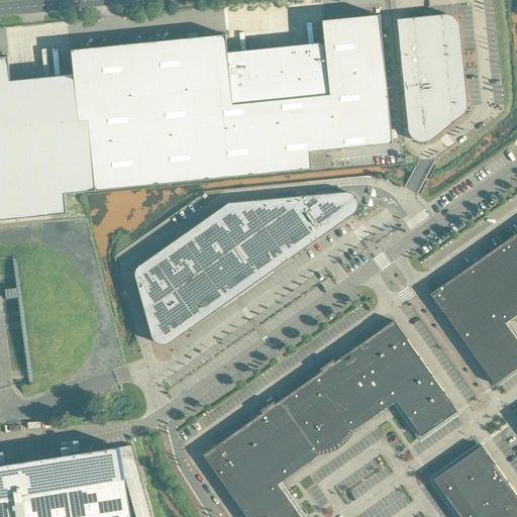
[(440,15),(397,19),(408,127),(408,130),(409,132),(410,134),(412,136),(413,138),(415,140),(417,141),(420,142),(422,142),(425,142),(427,142),(429,141),(432,140),(463,115),(464,113),(467,111),(468,109),(468,106),(468,103),(460,27),(459,25),(459,22),(457,20),(456,18),(454,17),(451,15),(449,15),(447,14),(444,14),(440,15)]
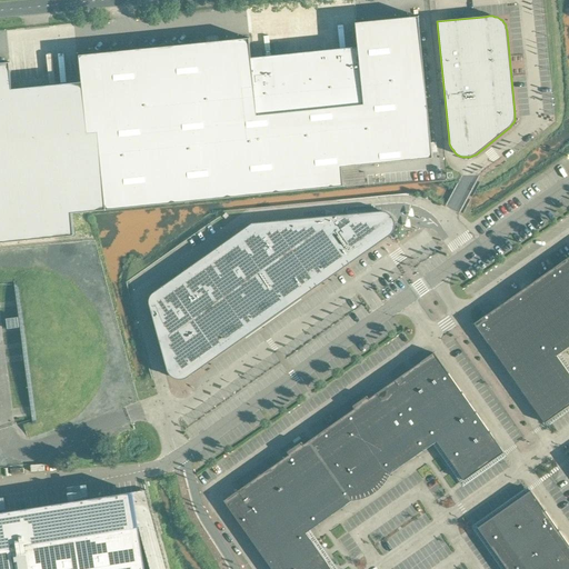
[(432,158),(418,17),(356,23),(358,47),(251,58),(249,38),(79,56),(82,82),(62,85),(12,89),(10,62),(0,62),(0,242),(75,236),(72,213),(92,211),(106,210),(343,186),(342,167),(432,158)]
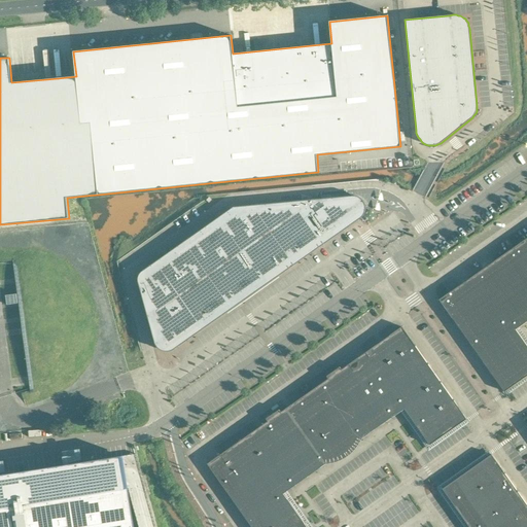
[(338,197),(302,201),(329,240),(361,218),(363,216),(364,214),(365,212),(365,210),(366,208),(365,206),(365,204),(364,202),(362,200),(361,198),(359,197),(357,197),(354,196),(352,196),(338,198),(338,197)]
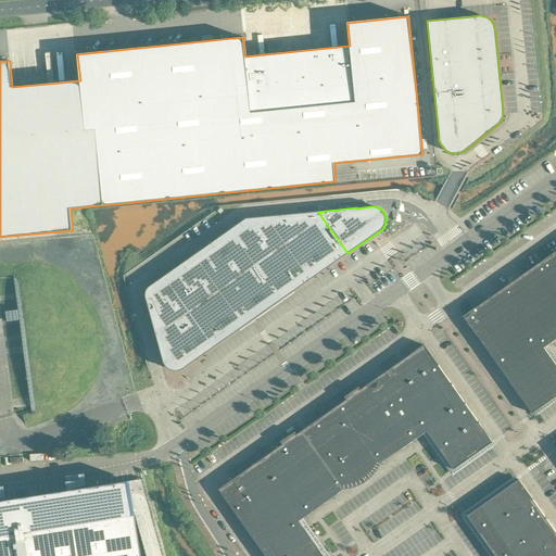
[(348,253),(318,212),(245,218),(297,290),(348,253)]
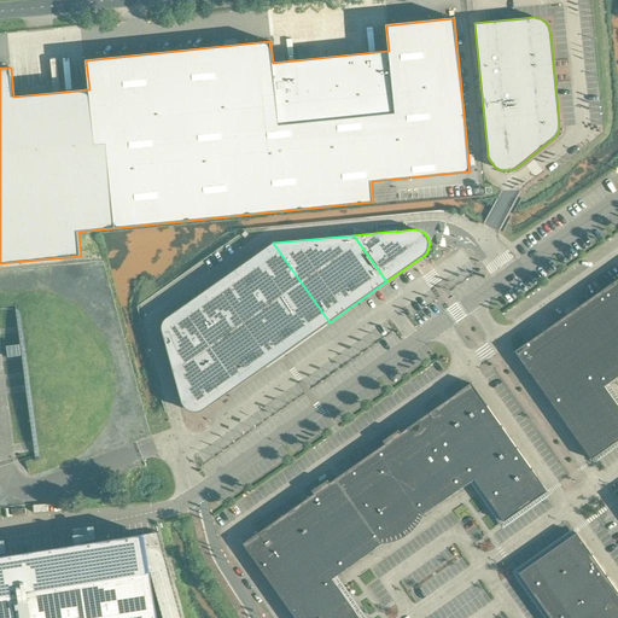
[(297,345),(330,322),(273,243),(242,266),(297,345)]
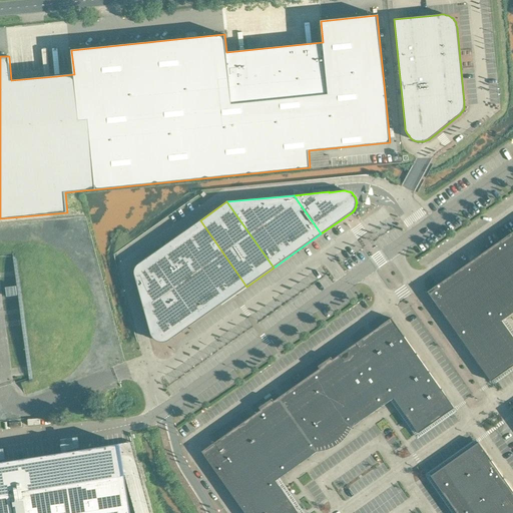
[(219,305),(246,287),(200,220),(173,238),(217,302),(219,305)]
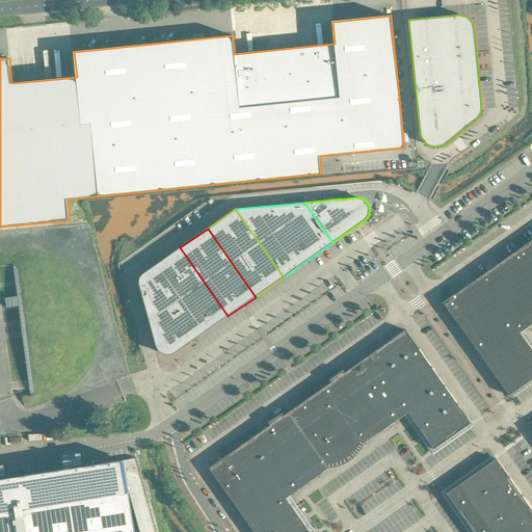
[(531,240),(444,302),(505,389),(515,391),(531,378),(531,348),(521,333),(531,323),(531,240)]
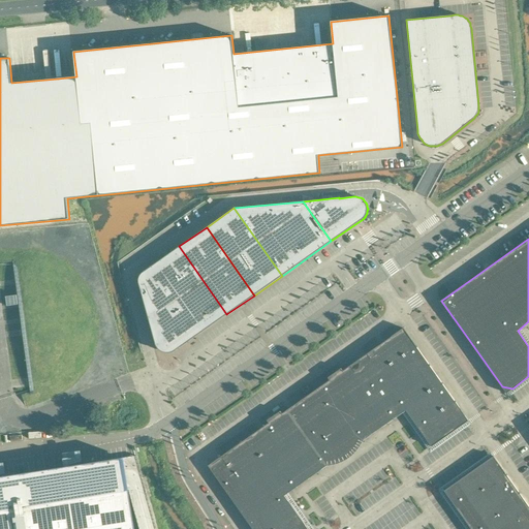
[(510,239),(505,243),(510,249),(516,246),(510,239)]
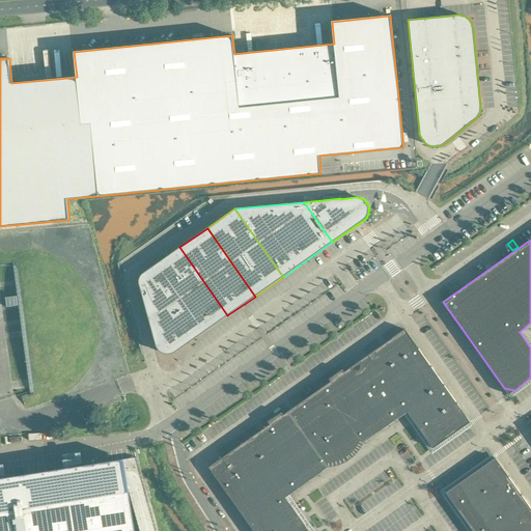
[(200,335),(227,315),(225,312),(179,247),(152,267),(200,335)]
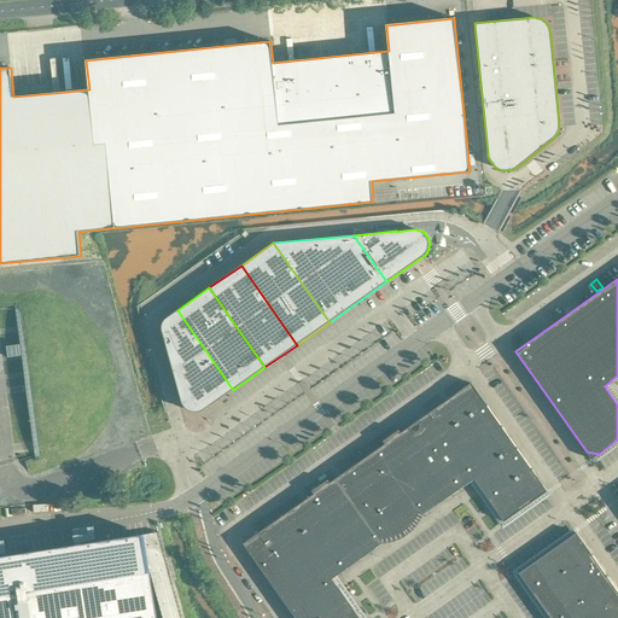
[(205,409),(233,390),(178,310),(167,318),(165,319),(164,321),(163,322),(162,325),(162,327),(162,328),(162,331),(181,401),(182,403),(184,406),(185,408),(187,409),(190,410),(192,412),(194,412),(198,412),(200,412),(203,410),(205,409)]
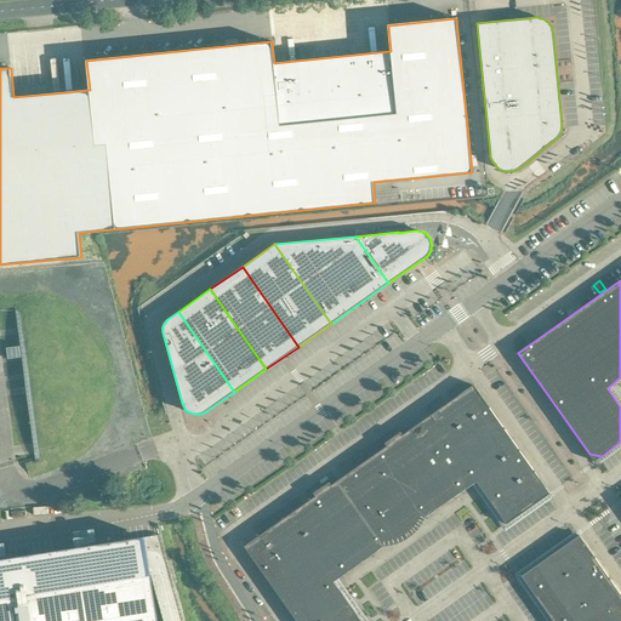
[(38,317),(22,319),(39,454),(61,451),(51,380),(46,380),(38,325),(39,325),(38,317)]
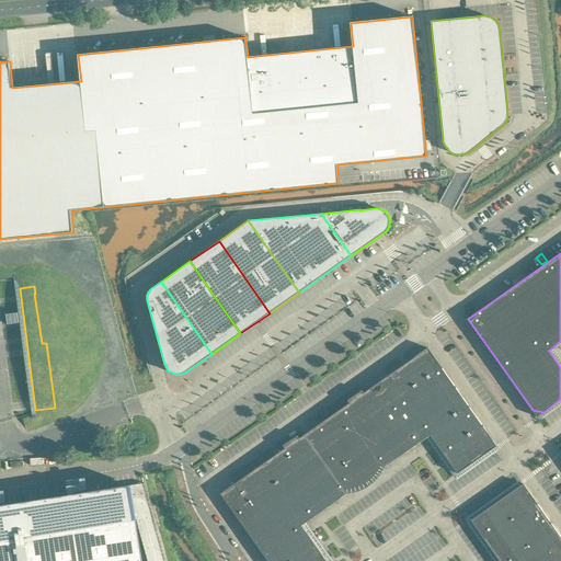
[(23,319),(22,309),(10,310),(12,320),(23,319)]
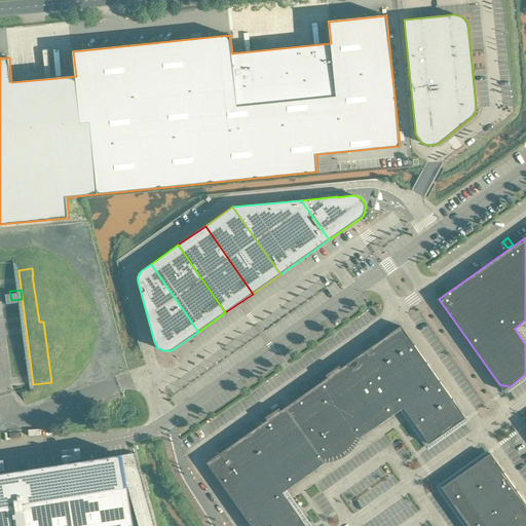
[(323,458),(358,434),(361,438),(403,408),(428,444),(465,418),(401,327),(341,369),(339,366),(326,375),(328,378),(280,411),(278,409),(265,418),(267,420),(207,462),(251,525),(306,525),(283,492),(326,462),(323,458)]
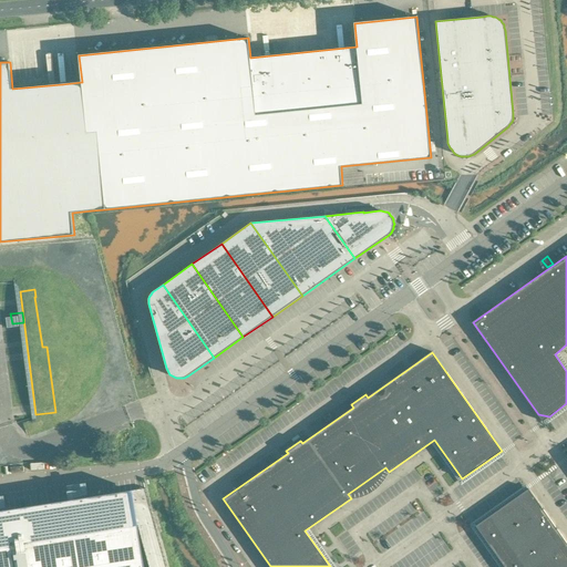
[(333,418),(330,412),(323,418),(327,422),(333,418)]
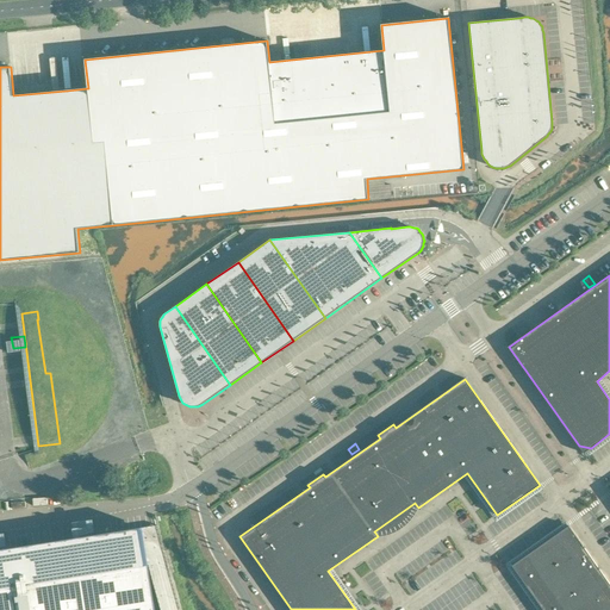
[(0,609),(155,609),(148,559),(156,591),(174,586),(170,574),(165,552),(157,527),(157,526),(142,528),(142,527),(0,548),(0,609)]
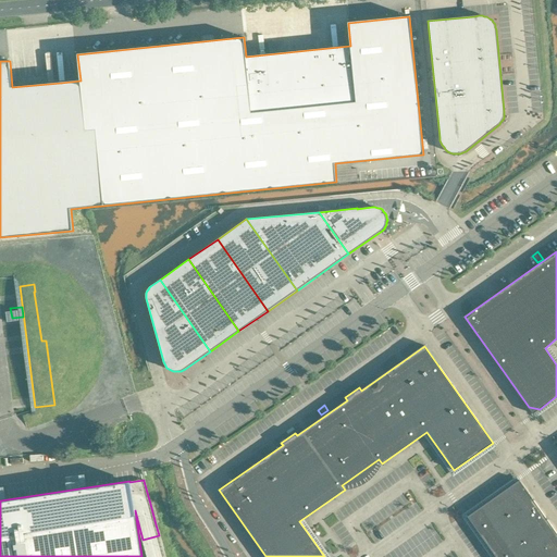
[(556,556),(556,533),(519,480),(468,517),(496,556),(556,556)]
